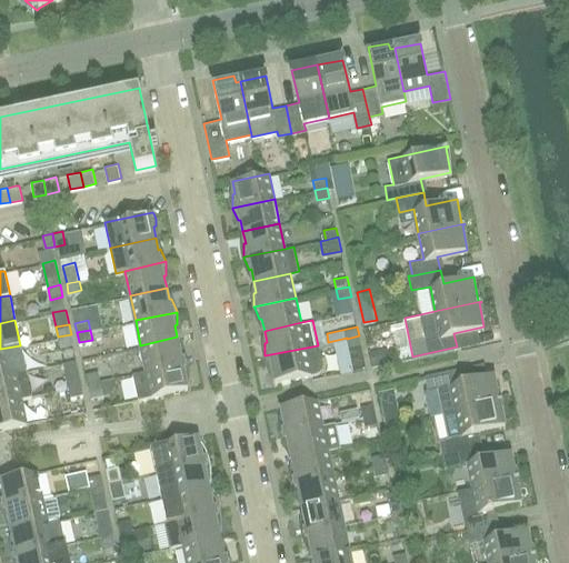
[(73,344),(71,334),(58,337),(60,347),(73,344)]
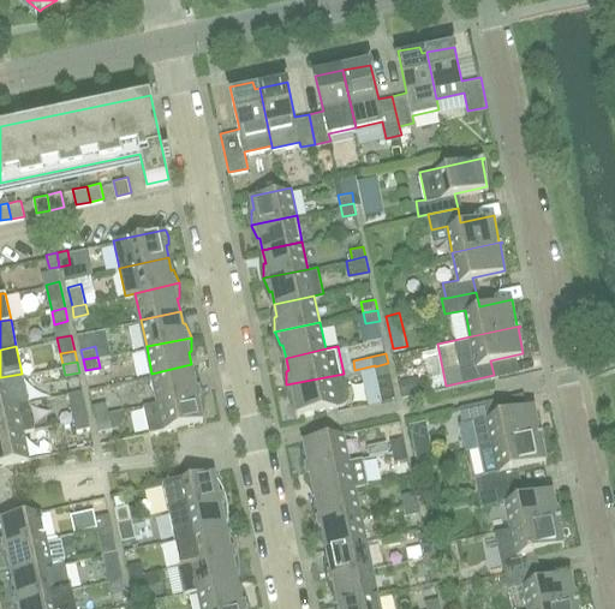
[(395,396),(388,363),(375,366),(382,399),(395,396)]
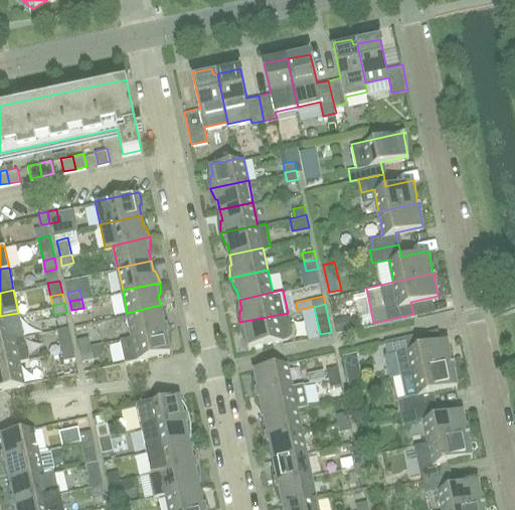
[(169,326),(165,315),(163,316),(160,305),(127,313),(132,335),(169,326)]
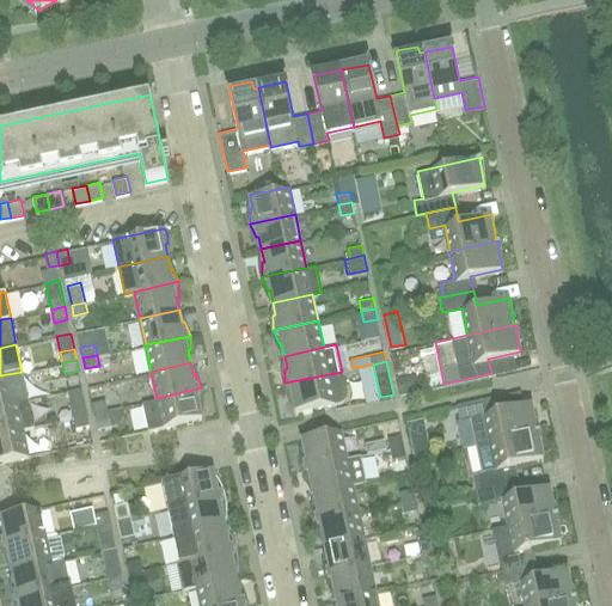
[(22,372),(0,375),(0,403),(28,398),(22,372)]
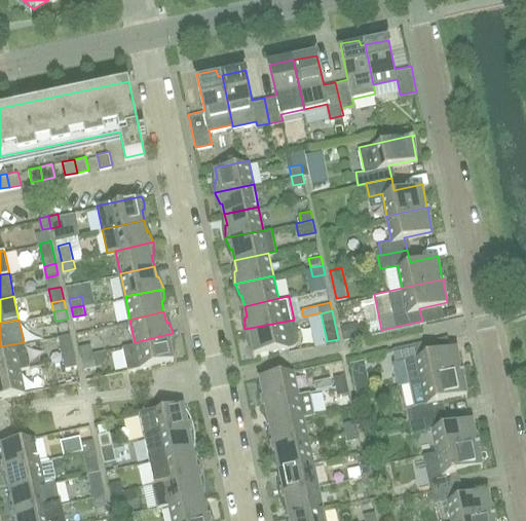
[(298,337),(294,320),(245,329),(245,330),(250,341),(252,341),(255,352),(292,344),(295,343),(297,340),(298,339),(298,337)]
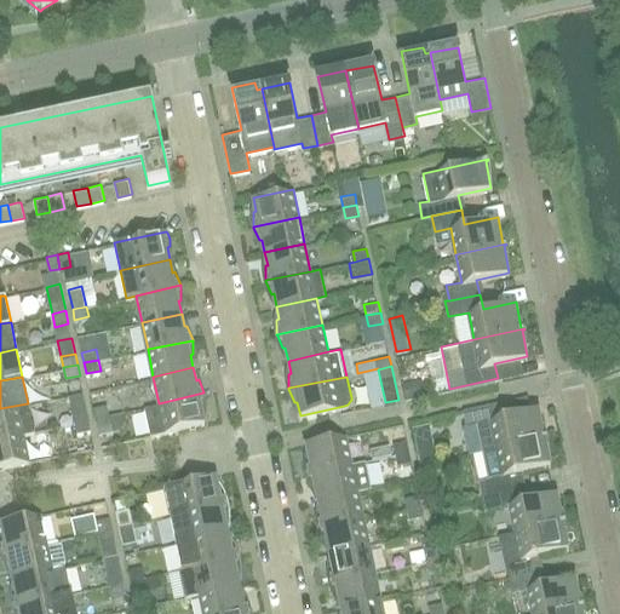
[(422,378),(405,383),(407,397),(425,394),(422,378)]
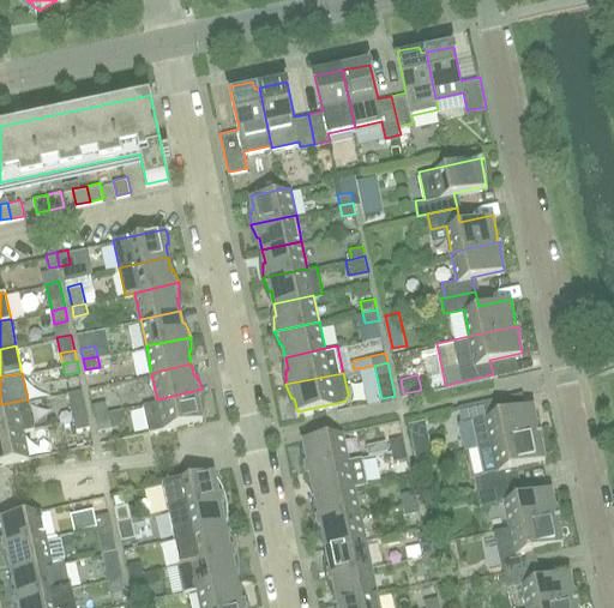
[(68,391),(74,417),(88,414),(83,387),(68,391)]
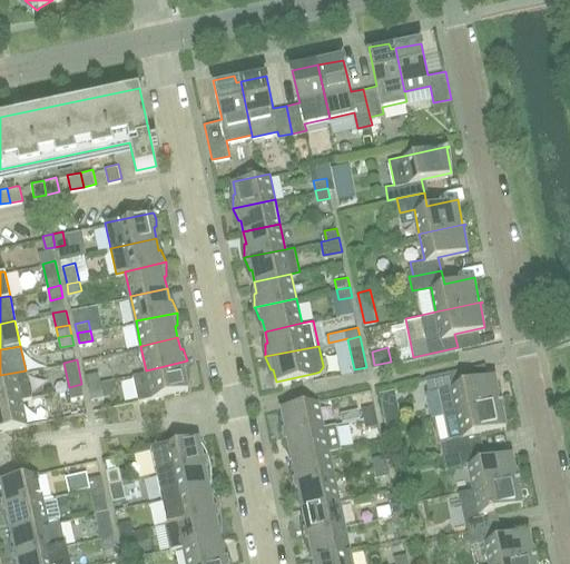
[(188,388),(186,375),(188,375),(188,362),(187,360),(146,370),(134,373),(139,398),(188,388)]
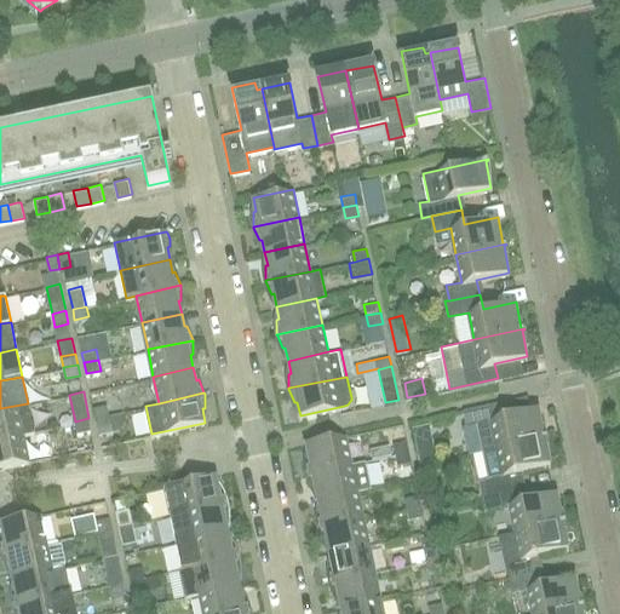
[(498,446),(547,435),(547,434),(544,435),(539,408),(505,414),(503,400),(463,408),(466,424),(478,422),(484,448),(497,446),(498,446)]
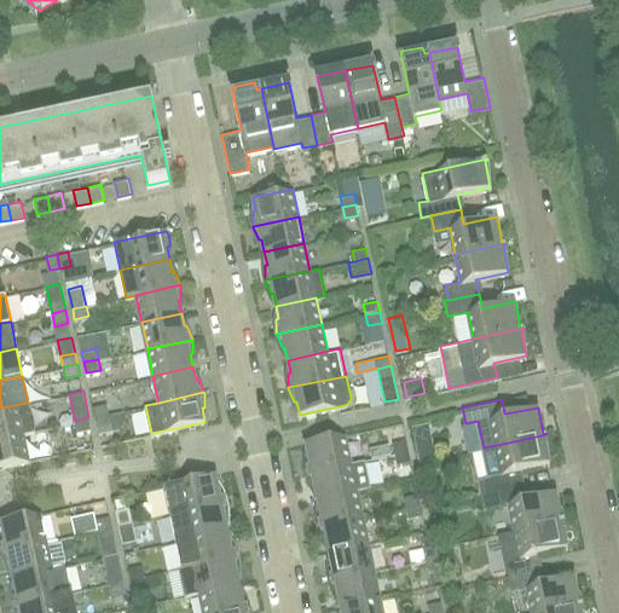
[(34,429),(28,403),(0,408),(0,437),(23,432),(34,429)]
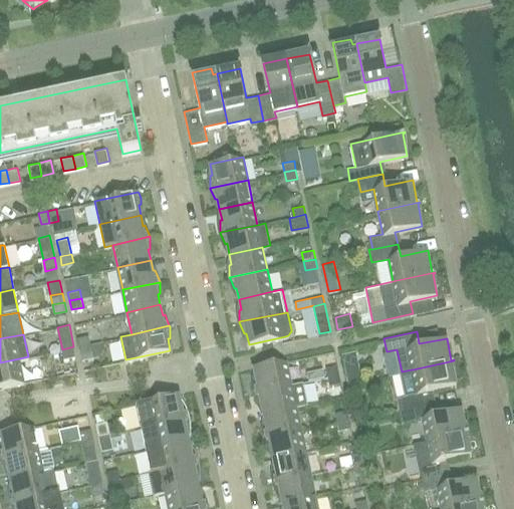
[(77,336),(79,345),(90,343),(88,334),(77,336)]
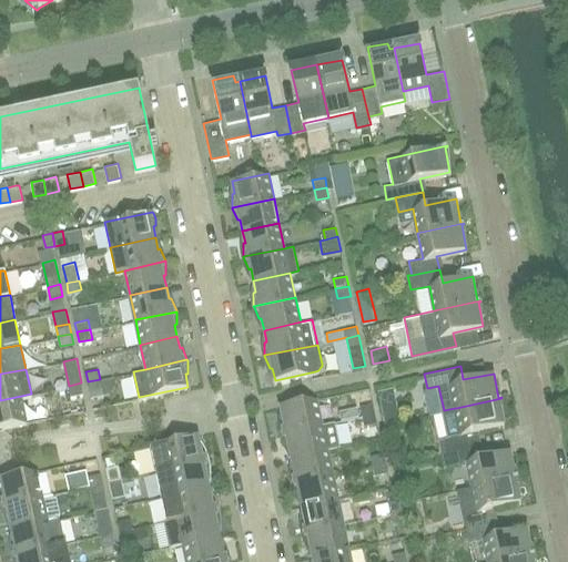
[(103,394),(100,379),(88,381),(91,396),(103,394)]
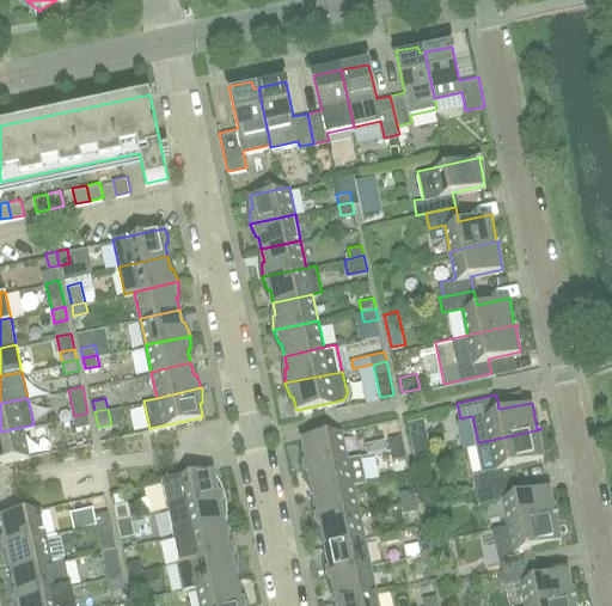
[(90,423),(87,412),(74,416),(77,427),(90,423)]
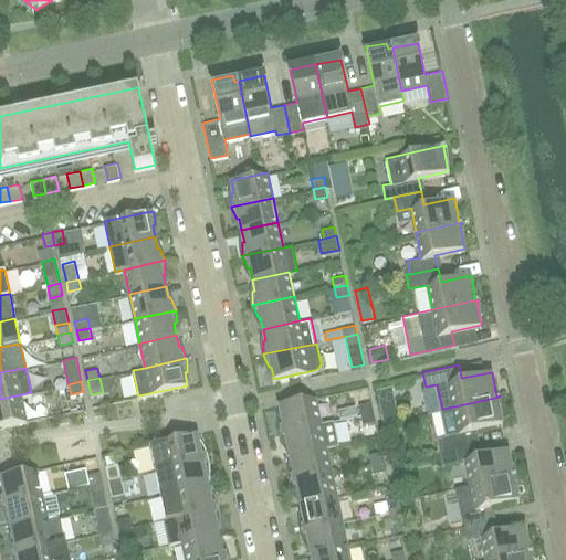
[(0,425),(27,420),(21,394),(0,399),(0,425)]
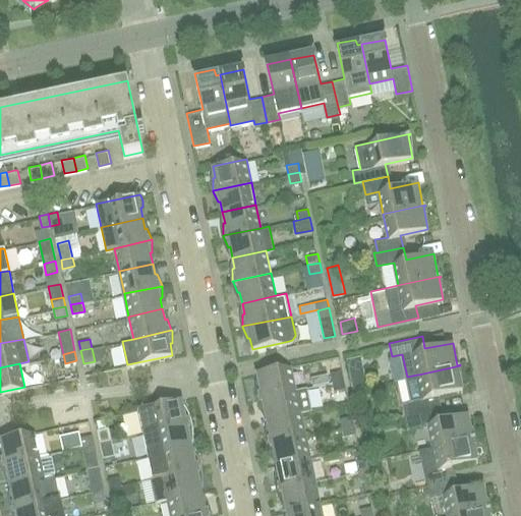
[(295,389),(290,364),(256,373),(259,384),(257,384),(257,396),(257,397),(295,389)]
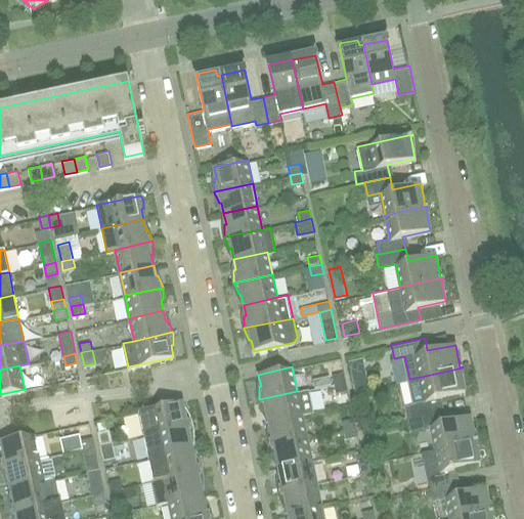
[(363,386),(360,368),(351,370),(354,388),(363,386)]
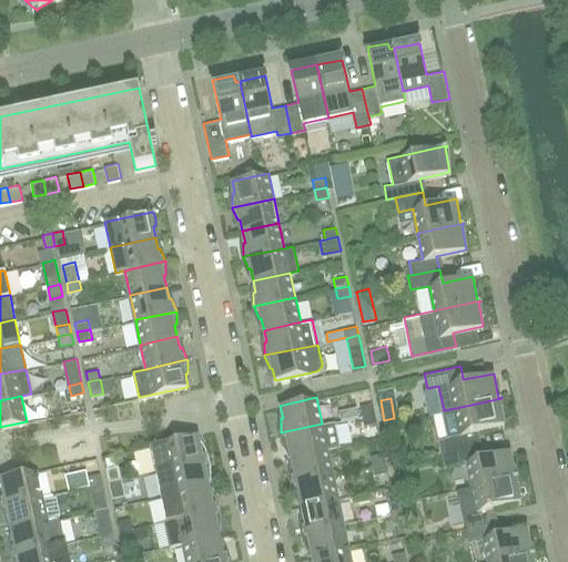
[(501,399),(501,398),(456,408),(462,432),(438,438),(440,451),(445,450),(477,443),(474,430),(504,423),(499,399),(501,399)]
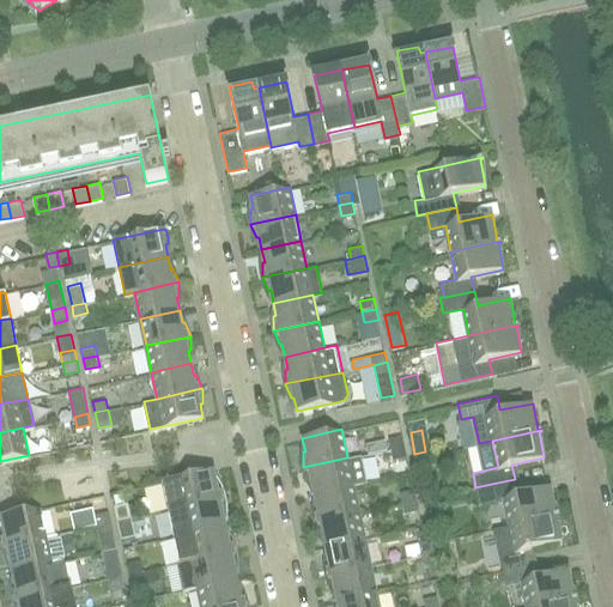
[(389,437),(392,448),(405,444),(402,433),(389,437)]
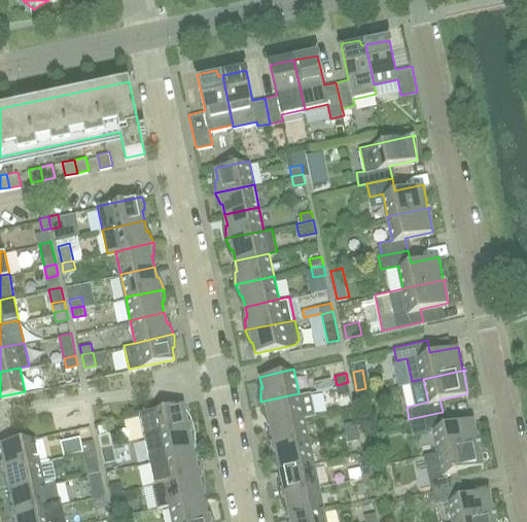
[(350,391),(348,382),(337,385),(339,394),(350,391)]
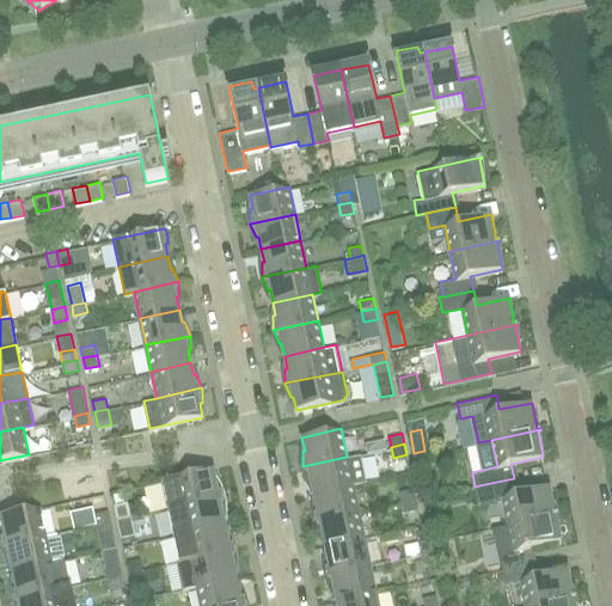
[(361,453),(347,457),(303,466),(308,479),(311,478),(313,491),(353,483),(366,479),(361,453)]
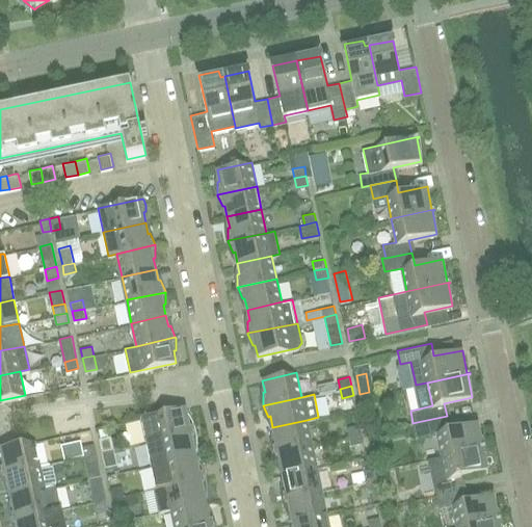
[(195,430),(190,419),(188,419),(185,407),(140,417),(145,441),(195,430)]
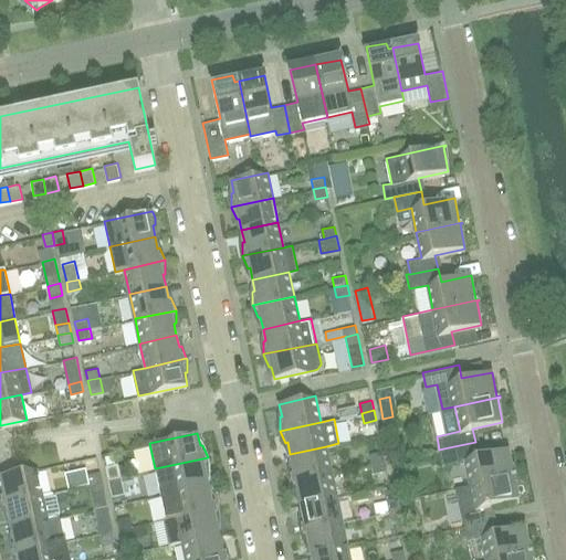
[(513,474),(509,448),(478,455),(475,442),(443,448),(439,450),(442,464),(465,458),(470,484),(516,474),(516,473),(513,474)]
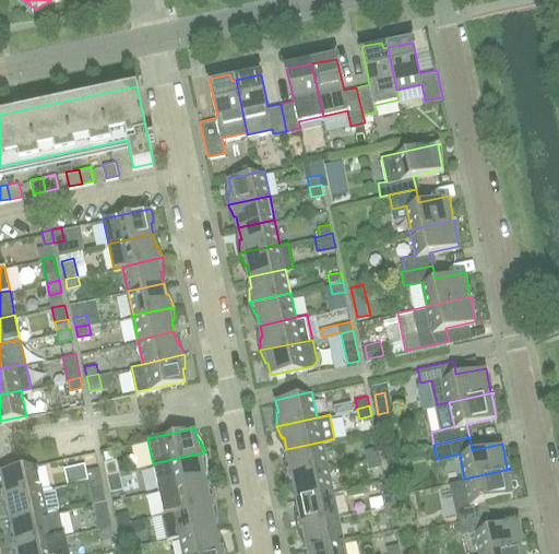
[(328,466),(322,441),(286,449),(288,460),(287,461),(287,474),(287,475),(328,466)]
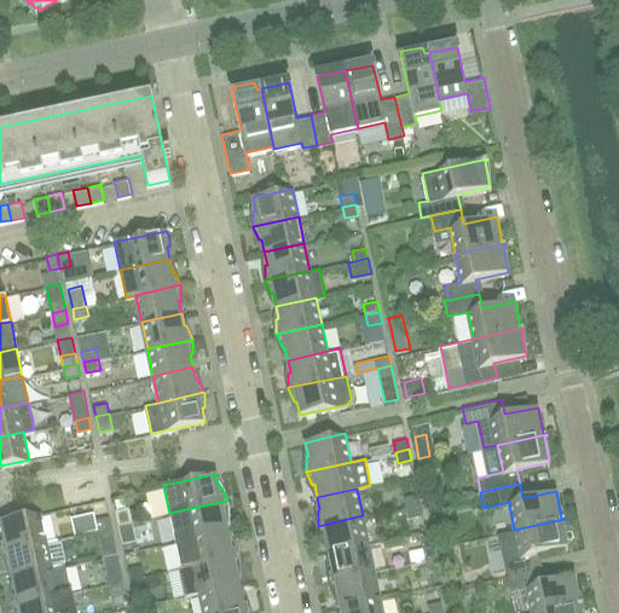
[(405,495),(406,505),(421,503),(418,492),(405,495)]
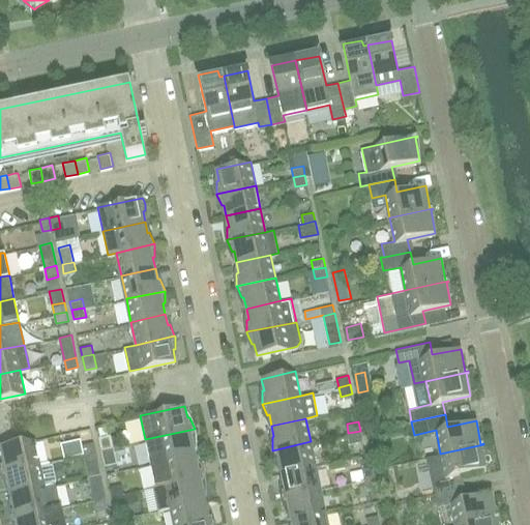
[(195,453),(193,442),(195,441),(195,429),(145,439),(150,463),(195,453)]
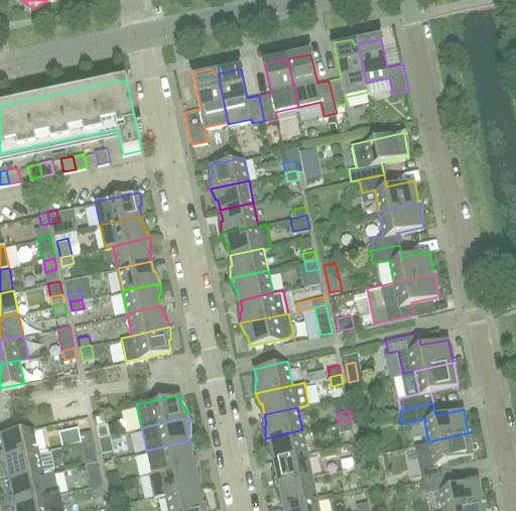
[(352,428),(351,419),(339,421),(341,430),(352,428)]
